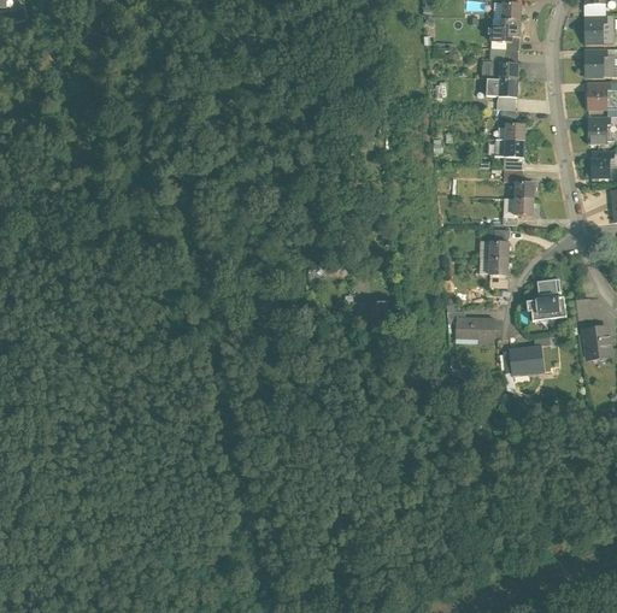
[(521,1),(504,1),(503,18),(519,18),(521,1)]
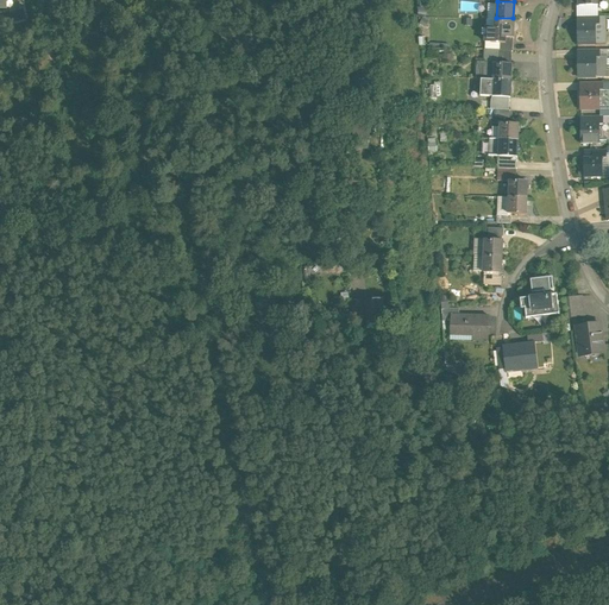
[(513,18),(496,18),(496,25),(495,33),(504,35),(512,35),(513,18)]
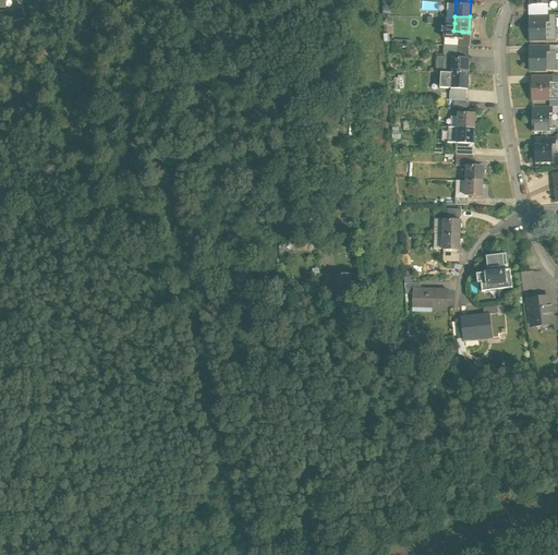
[(537,20),(529,20),(529,37),(545,37),(545,20),(545,19),(537,20)]
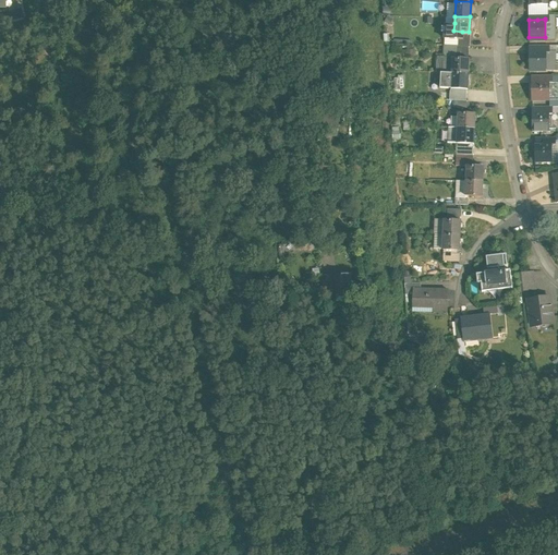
[(554,37),(554,20),(548,20),(545,20),(545,37),(554,37)]
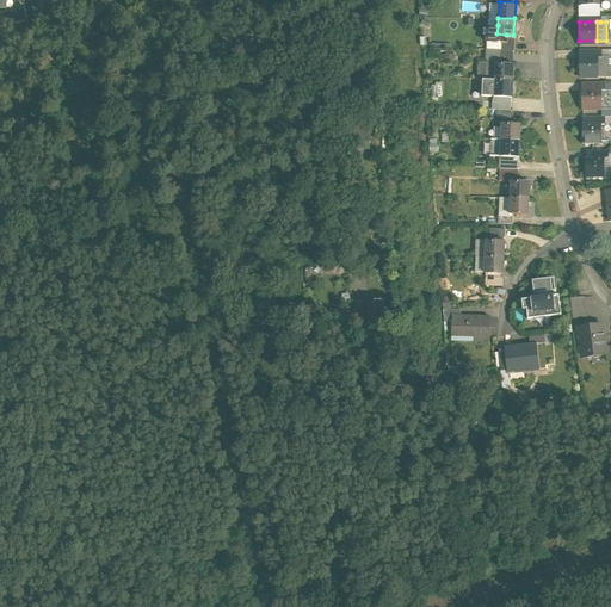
[(498,25),(487,24),(487,39),(500,41),(506,41),(506,35),(497,33),(498,25)]
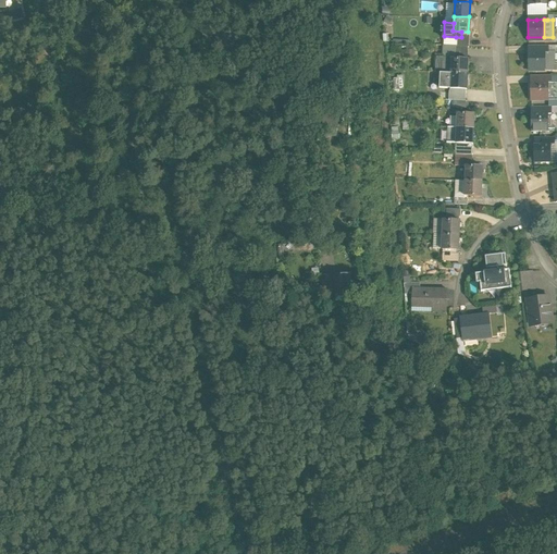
[(468,32),(461,32),(461,37),(456,37),(456,42),(468,44),(468,32)]
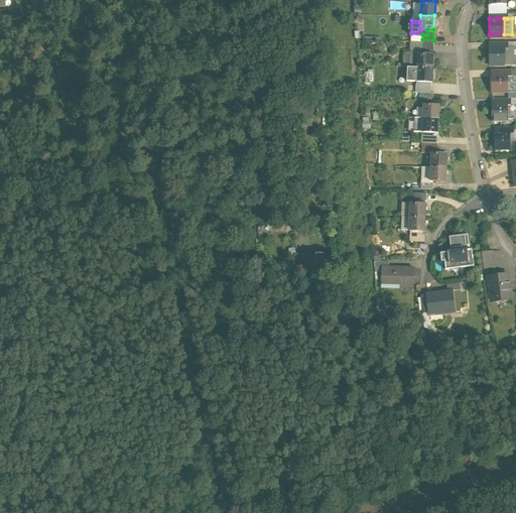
[(422,39),(421,51),(432,51),(433,40),(422,39)]
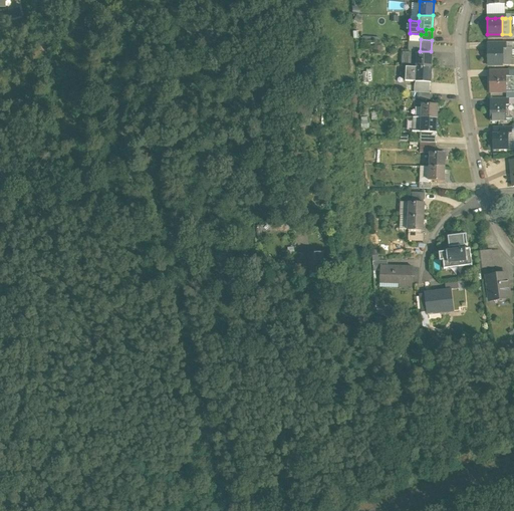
[(503,46),(503,45),(495,45),(487,46),(487,62),(503,62),(503,46)]
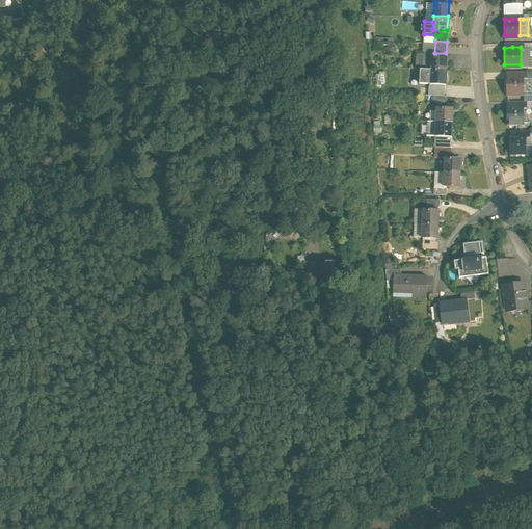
[(434,53),(431,52),(430,68),(446,68),(447,53),(446,53),(434,53)]
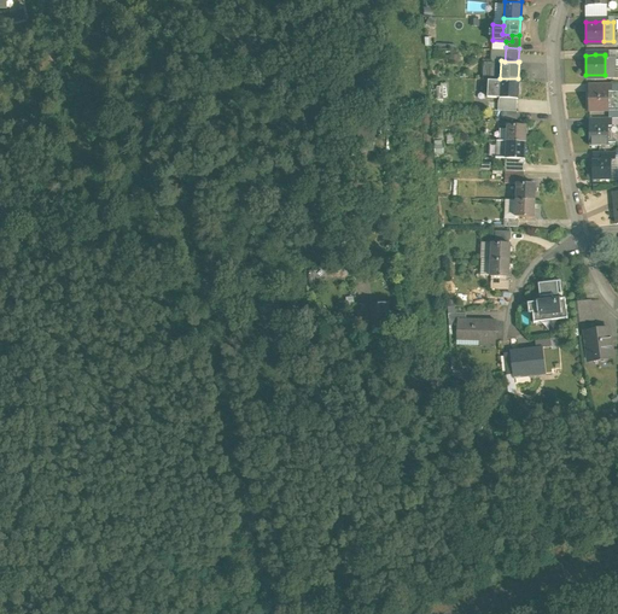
[(518,79),(500,79),(500,94),(517,95),(518,79)]
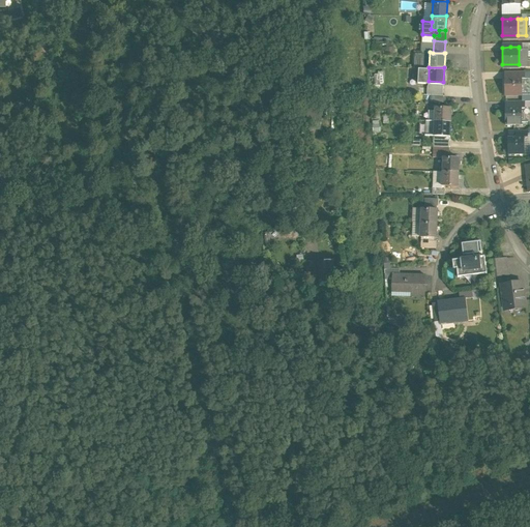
[(383,72),(374,72),(375,82),(383,82),(383,72)]
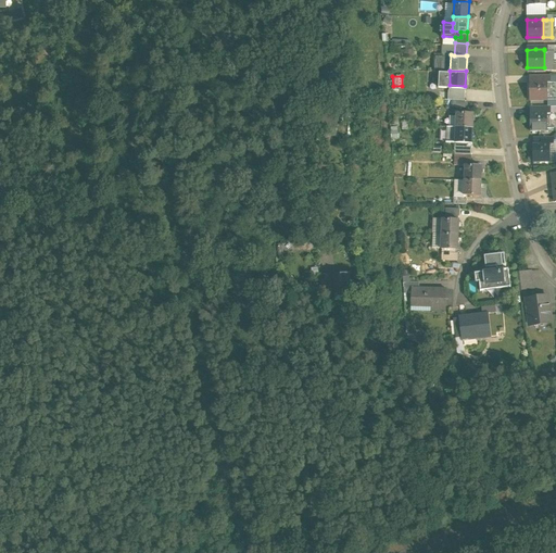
[(546,80),(546,79),(539,79),(530,79),(530,98),(546,98),(546,80)]
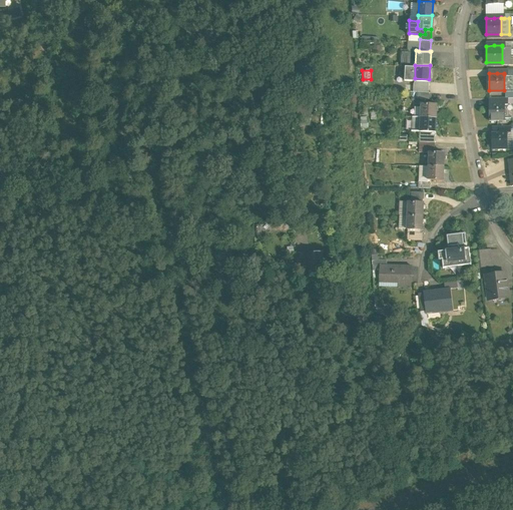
[(429,83),(405,81),(405,89),(417,90),(428,90),(429,83)]
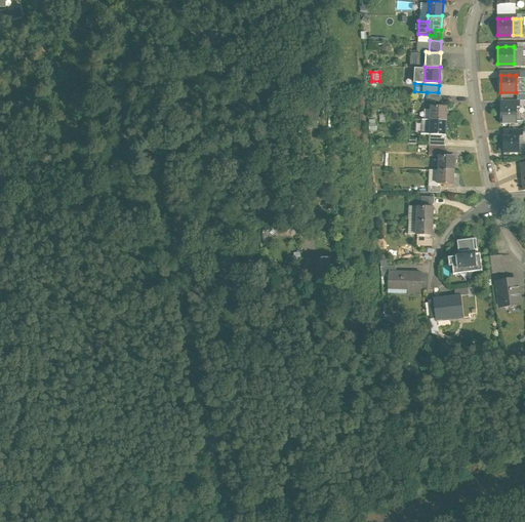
[(446,105),(432,104),(431,118),(445,118),(446,105)]
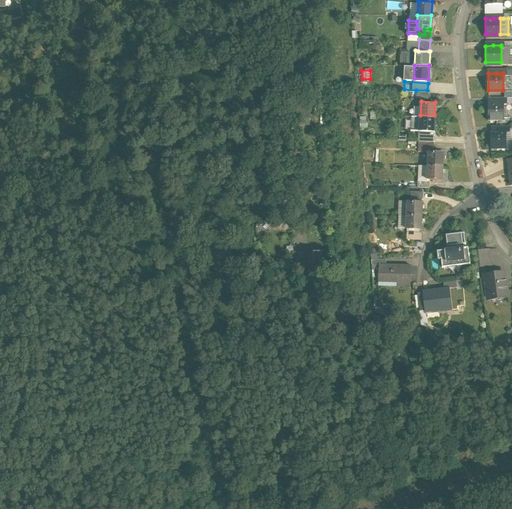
[(503,102),(503,101),(496,101),(488,102),(488,118),(503,118),(503,102)]
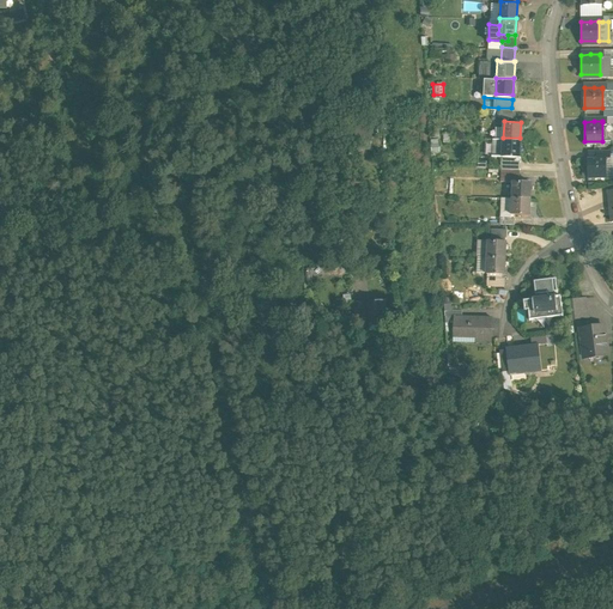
[(503,138),(492,136),(491,153),(519,154),(520,138),(503,138)]
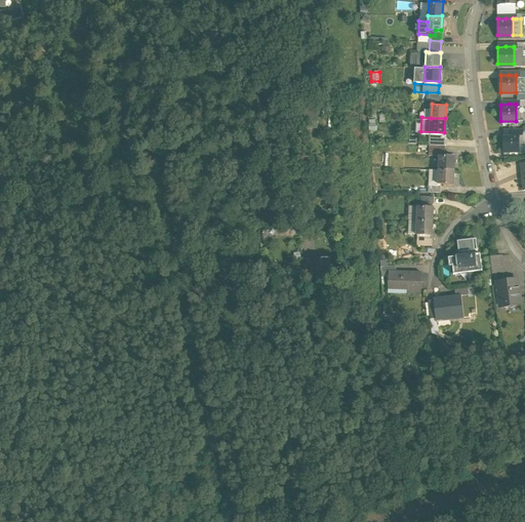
[(511,133),(502,133),(503,151),(519,151),(519,133),(511,133)]
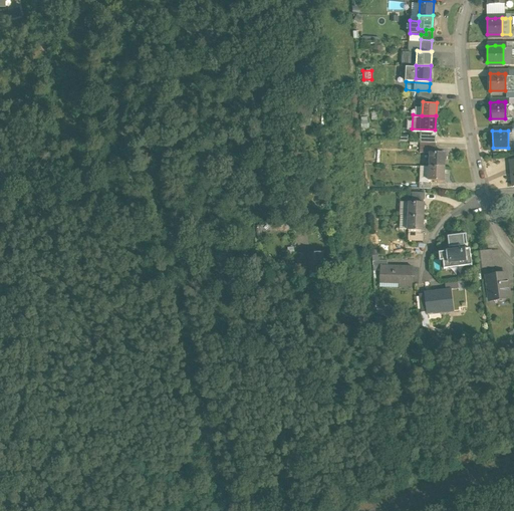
[(444,151),(430,150),(429,164),(444,165),(444,151)]
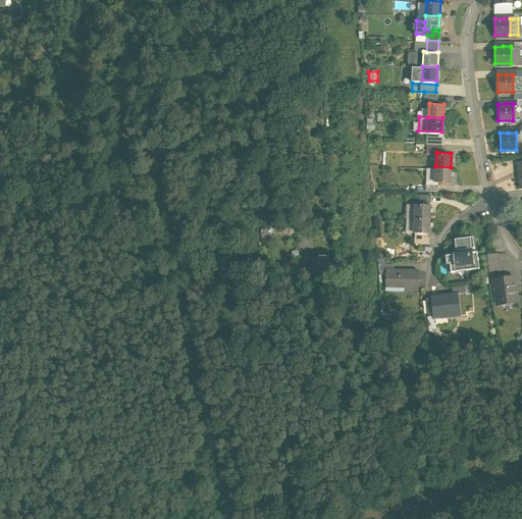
[(451,167),(435,166),(435,180),(450,180),(451,167)]
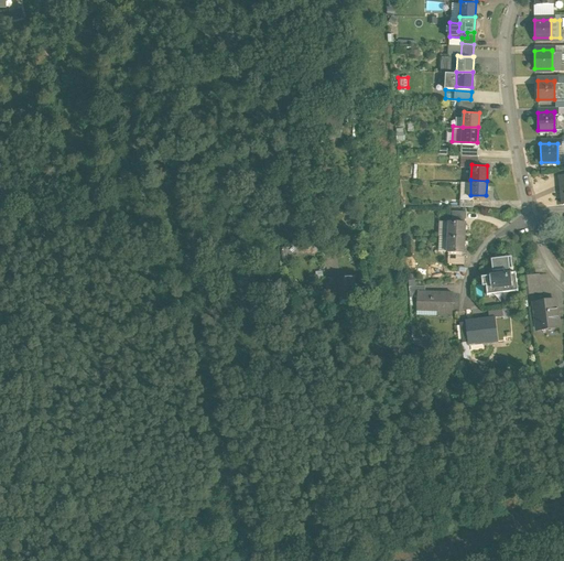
[(464,219),(448,219),(447,235),(464,236),(464,219)]
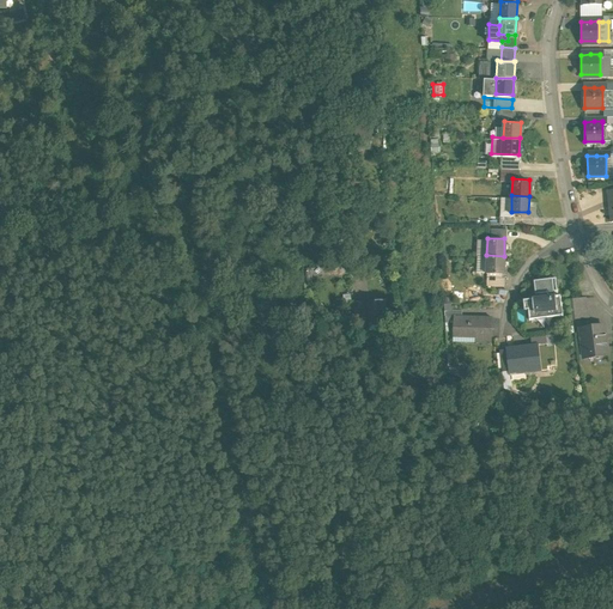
[(504,256),(486,255),(486,272),(503,272),(504,256)]
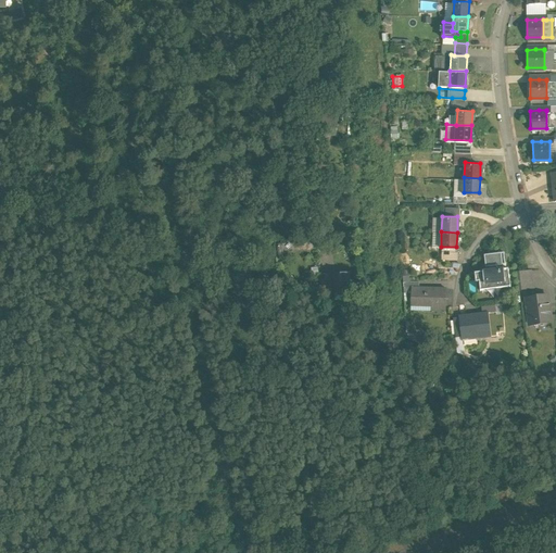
[(501,251),(484,252),(484,260),(487,260),(488,265),(503,263),(501,251)]
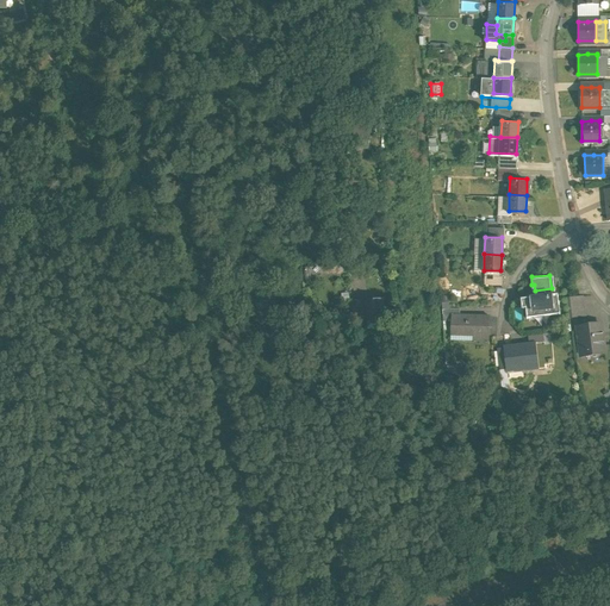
[(546,294),(524,298),(527,316),(560,312),(556,293),(546,294)]
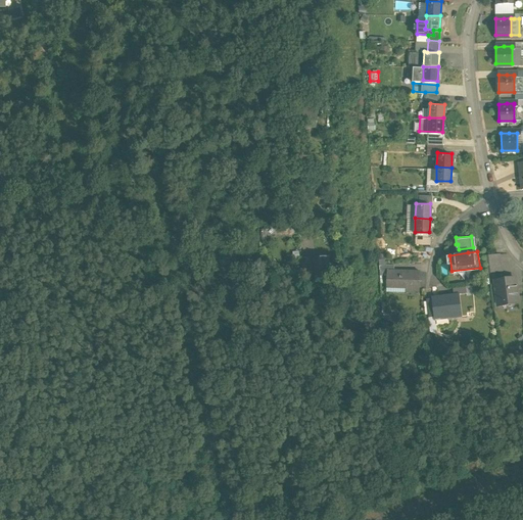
[(500,251),(485,253),(487,270),(502,268),(500,251)]
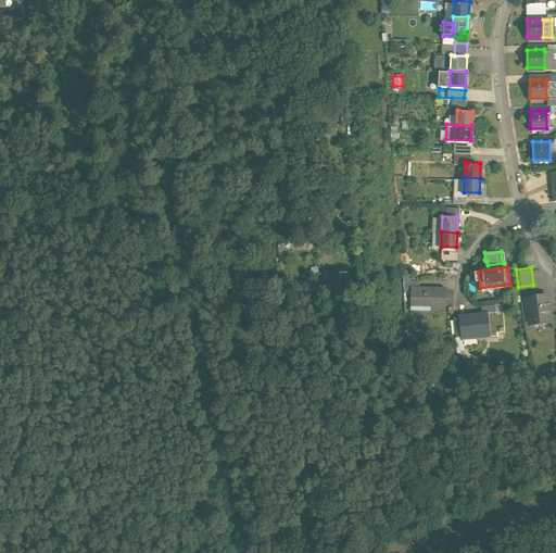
[(350,272),(333,273),(335,289),(348,288),(346,281),(350,281),(350,272)]
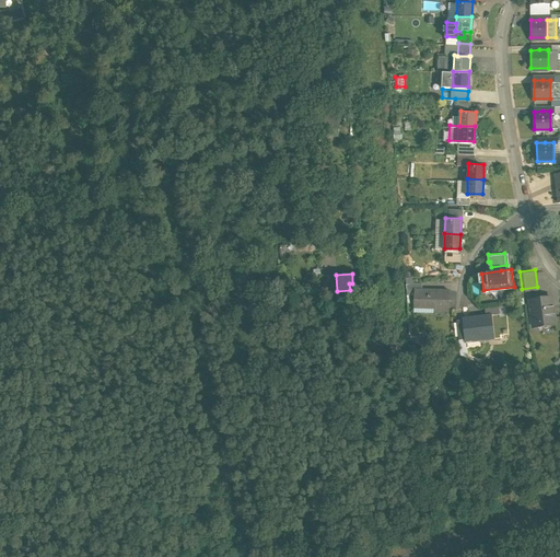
[(421,288),(413,288),(413,304),(434,304),(433,311),(448,312),(450,289),(440,288),(440,289),(421,288)]
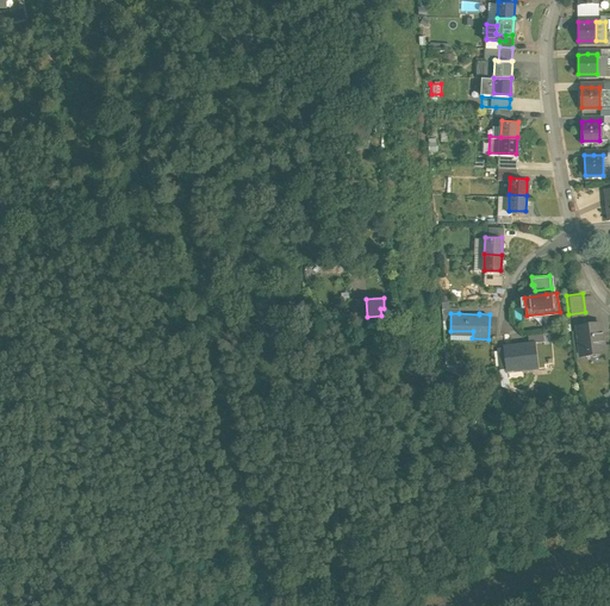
[(602,322),(578,325),(582,354),(605,351),(602,322)]
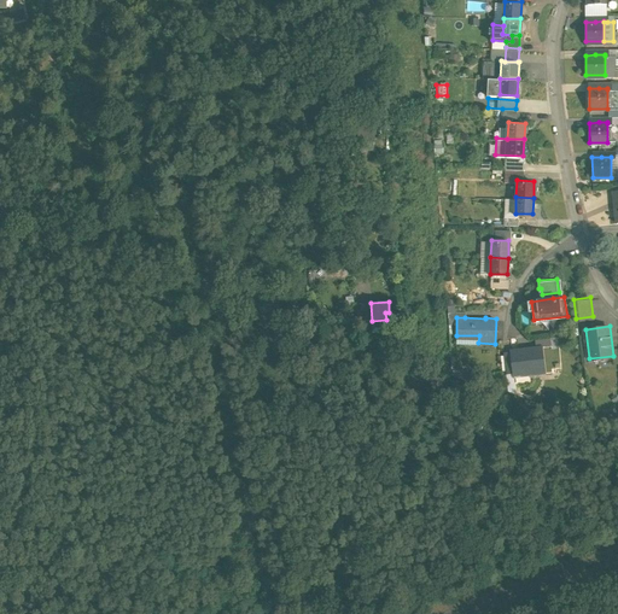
[(531,348),(511,351),(513,368),(528,367),(529,374),(544,372),(542,345),(531,346),(531,348)]
